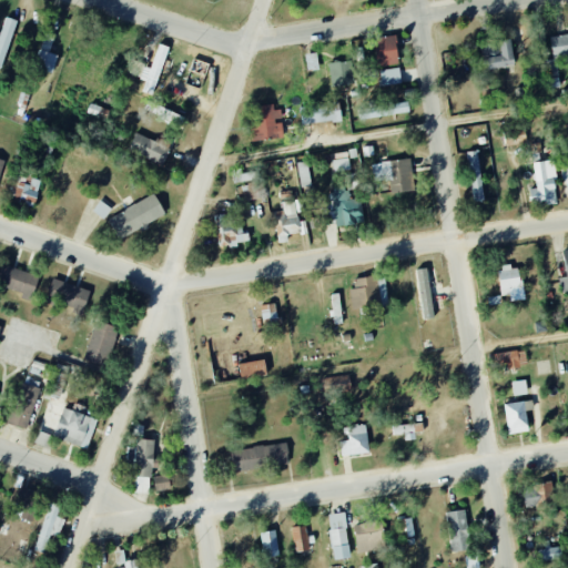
[(0,32),(0,68),(1,69),(17,21),(6,17),(0,32)]
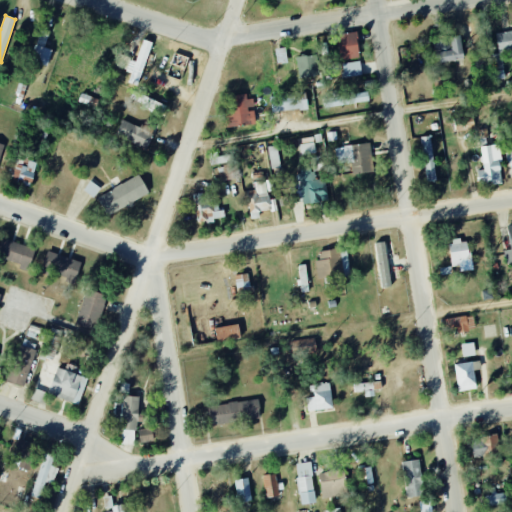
[(44,47),(49,31),(41,28),(30,61),(47,66),(52,50),(44,47)]
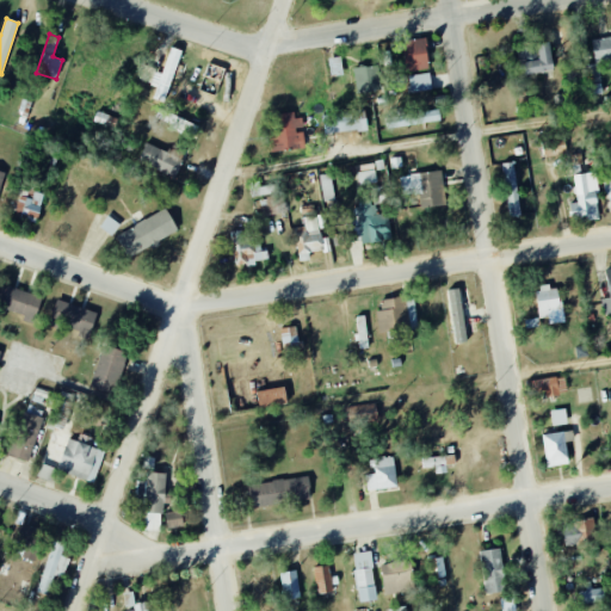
[(610,37),(592,38),(594,65),(585,65),(587,94),(602,93),(599,62),(610,61),(610,37)]
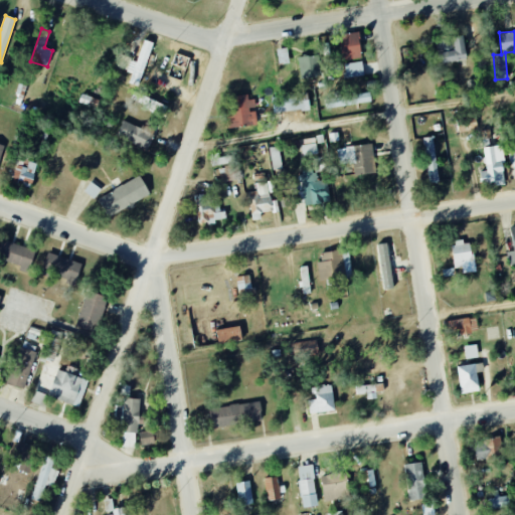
[(341,59),(360,58),(358,32),(339,34),(341,59)]
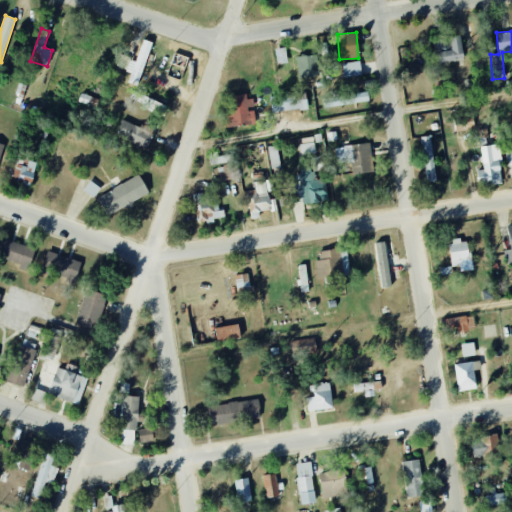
[(436,62),(462,60),(460,36),(435,37),(436,62)]
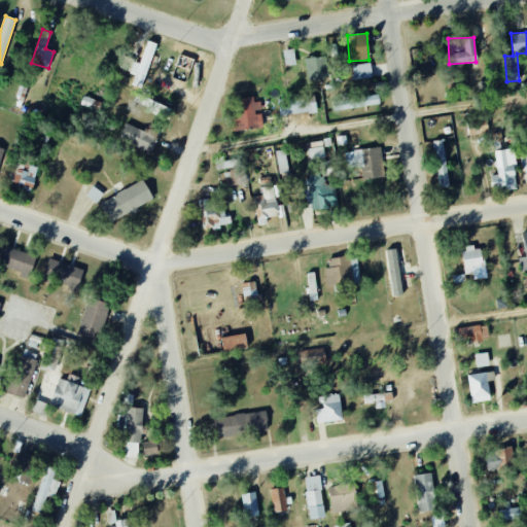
[(132,85),(143,89),(155,43),(146,40),(141,62),(124,57),(120,70),(135,73),(132,85)]
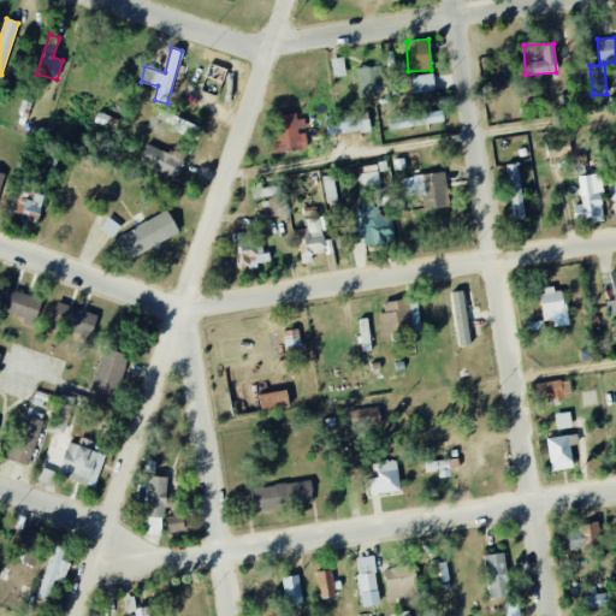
[(333,77),(345,75),(343,57),(330,59),(333,77)]
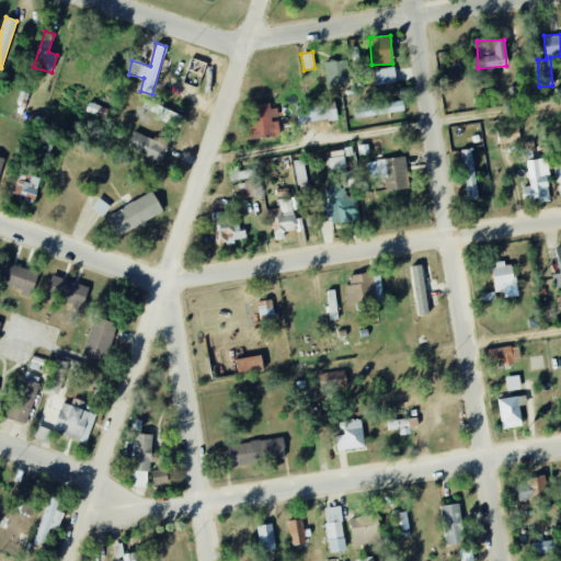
[(206,61),(190,58),(187,70),(203,75),(206,61)]
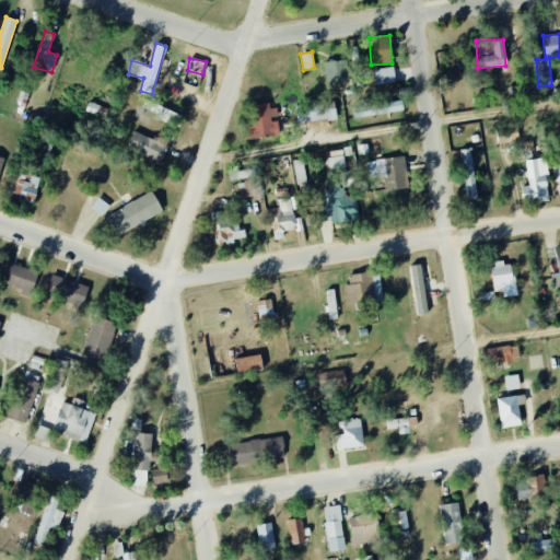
[(326,84),(347,84),(347,60),(325,61),(326,84)]
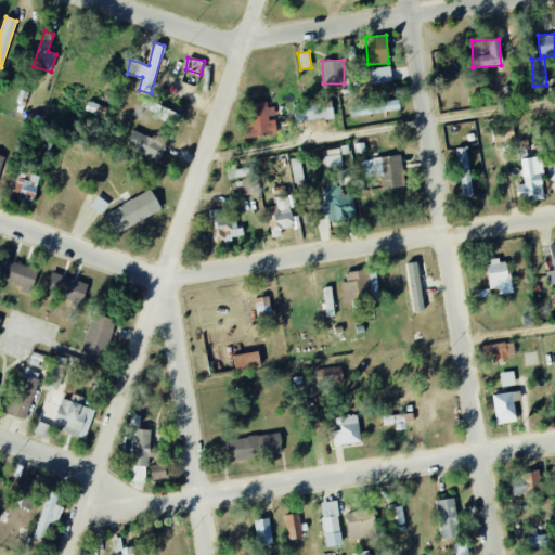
[(391,82),(390,66),(371,68),(372,84),(391,82)]
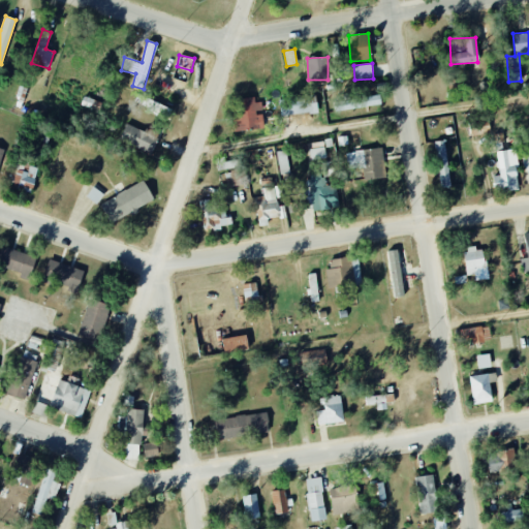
[(280,116),(317,113),(316,95),(279,99),(280,116)]
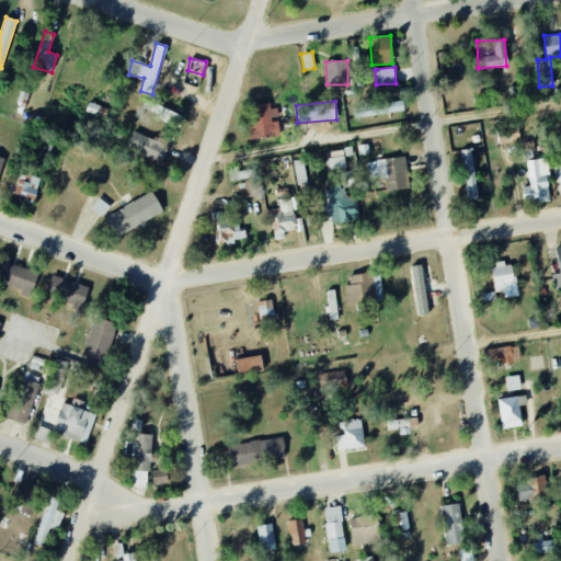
[(404,113),(403,102),(354,106),(355,117),(404,113)]
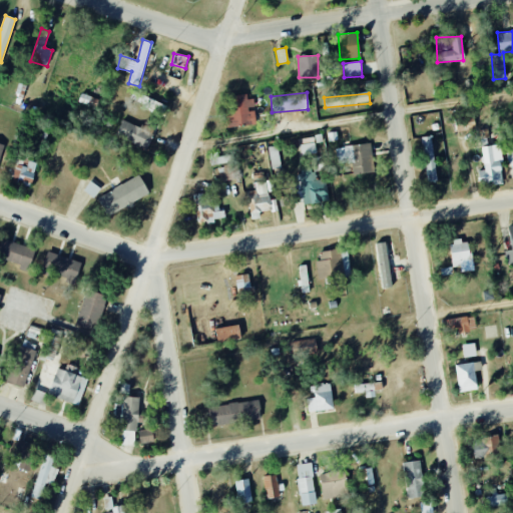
[(228,126),(255,124),(254,108),(253,95),(225,97),(228,126)]
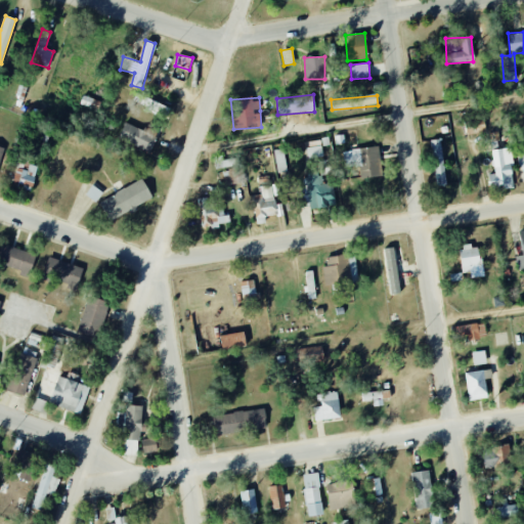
[(118,138),(148,153),(156,136),(125,122),(118,138)]
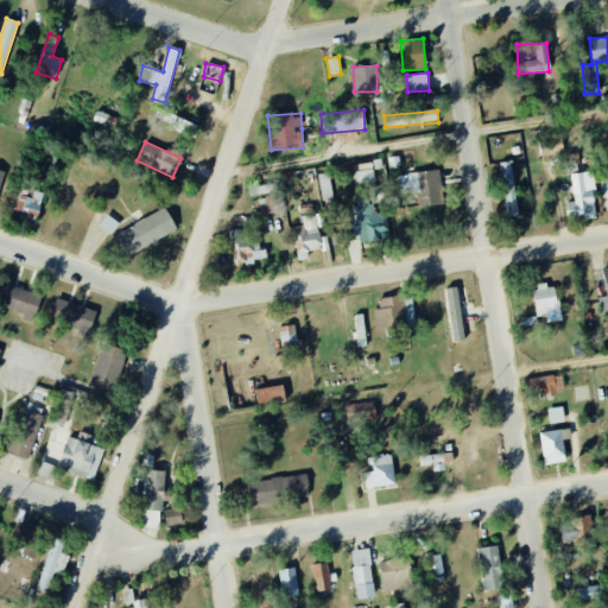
[(519,215),(510,162),(498,164),(507,217),(519,215)]
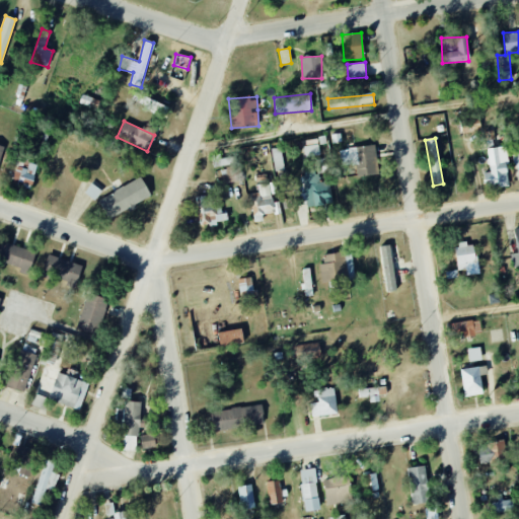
[(357,176),(377,174),(375,146),(339,148),(341,166),(356,165),(357,176)]
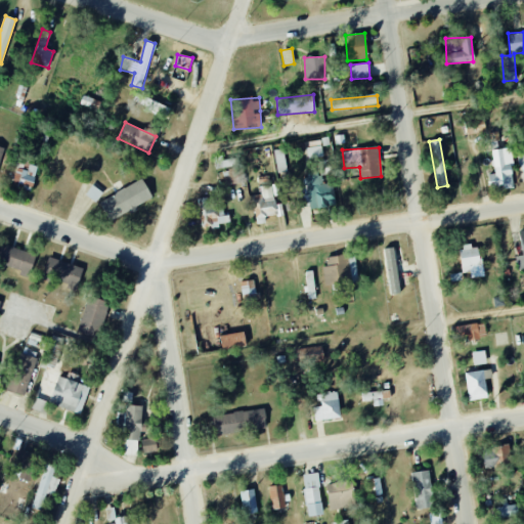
[(515,187),(510,147),(491,149),(494,173),(487,174),(490,190),(515,187)]
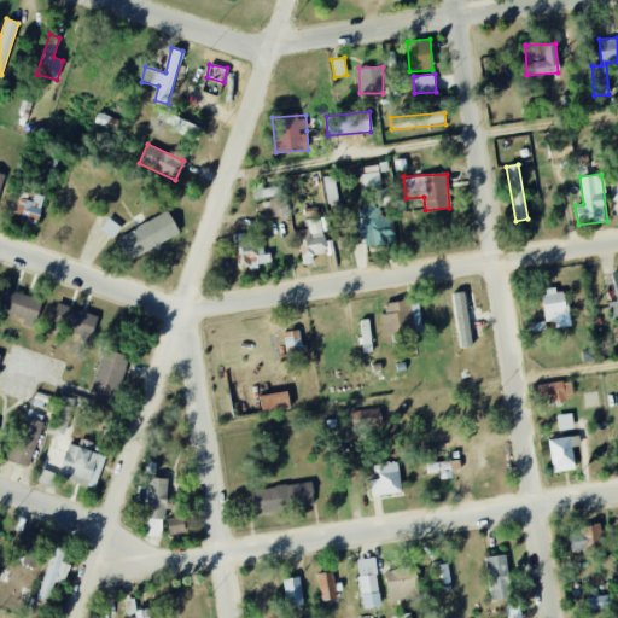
[(256,199),(281,194),(280,185),(255,188),(256,199)]
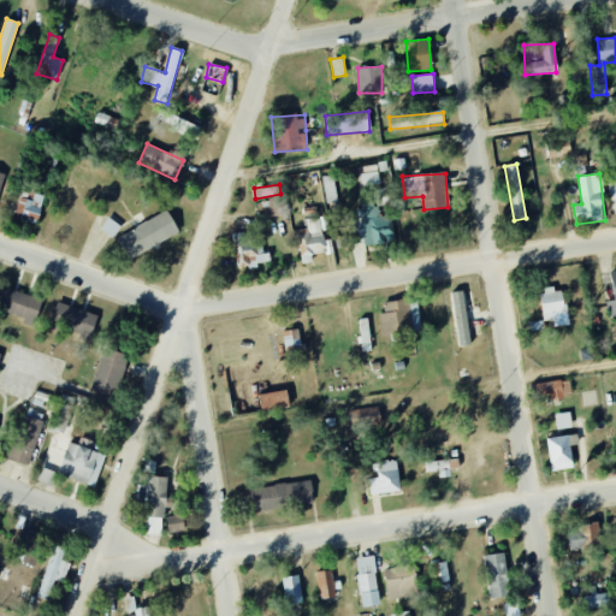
[(36,224),(45,195),(23,190),(16,219),(36,224)]
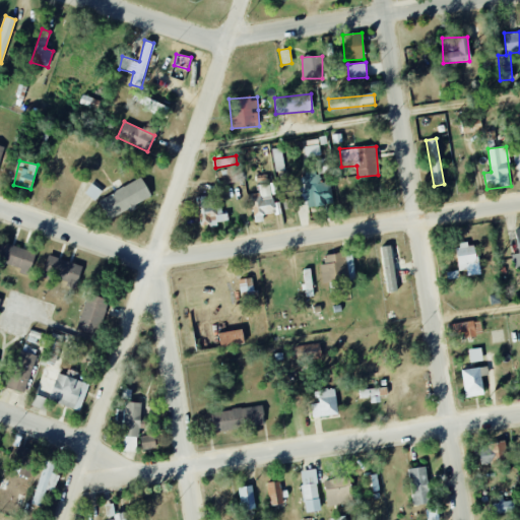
[(297,207),(332,203),(330,182),(320,183),(319,172),(299,175),(300,185),(295,185),(297,207)]
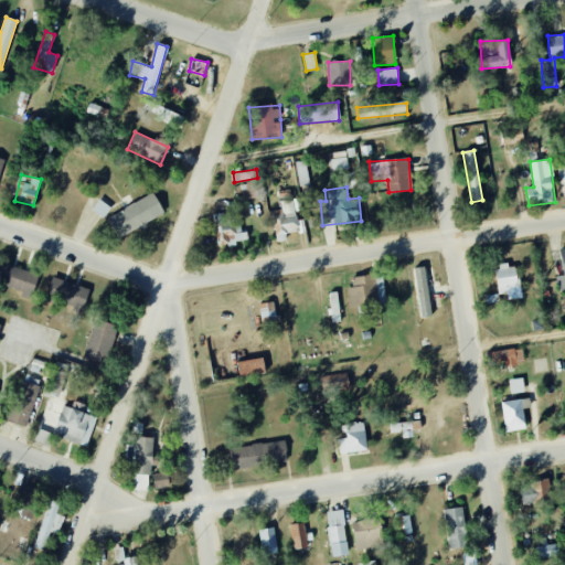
[(164,213),(152,192),(107,219),(119,238),(164,213)]
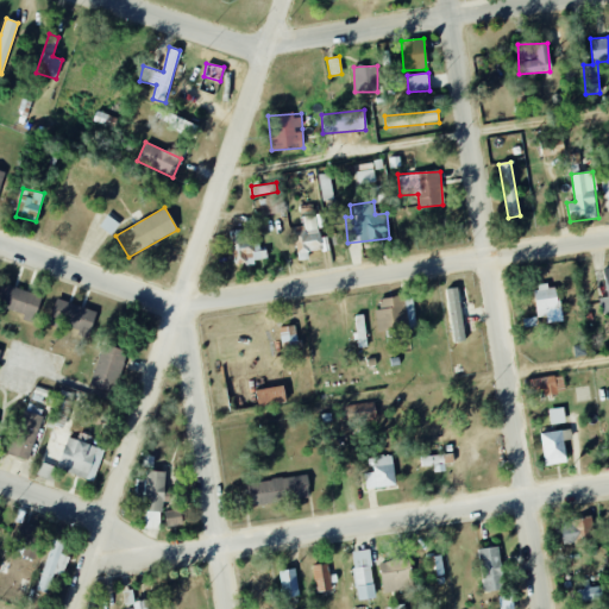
[(296,261),(308,259),(307,250),(321,249),(316,214),(302,217),(303,226),(293,227),(296,261)]
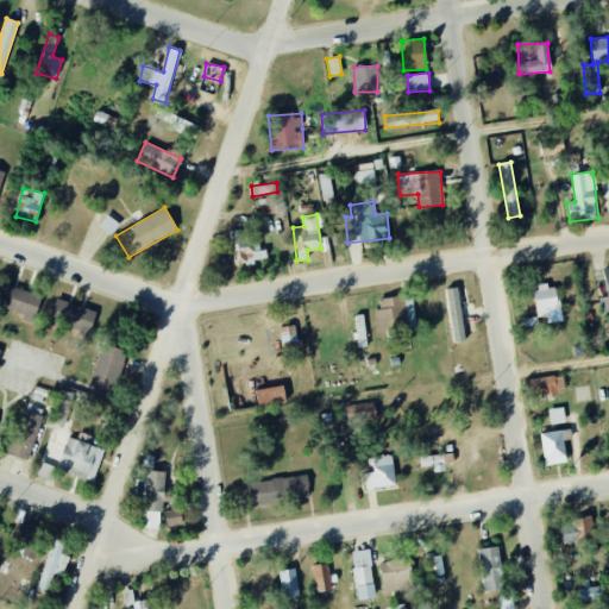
[(100,226),(111,234),(119,225),(108,215),(100,226)]
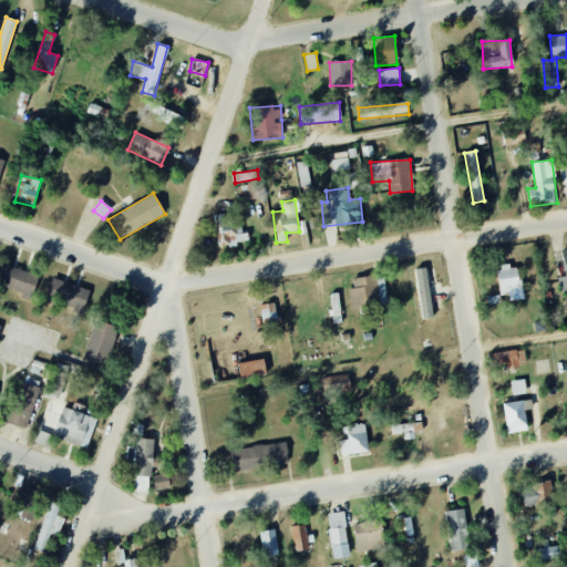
[(217,247),(237,245),(237,241),(248,240),(248,232),(241,233),(240,220),(226,222),(225,214),(214,215),(217,247)]
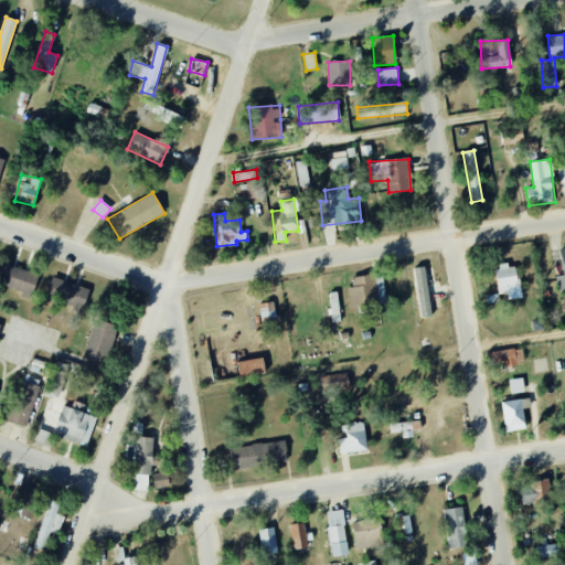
[(0,273),(0,283),(30,295),(36,276),(3,264),(0,273)]
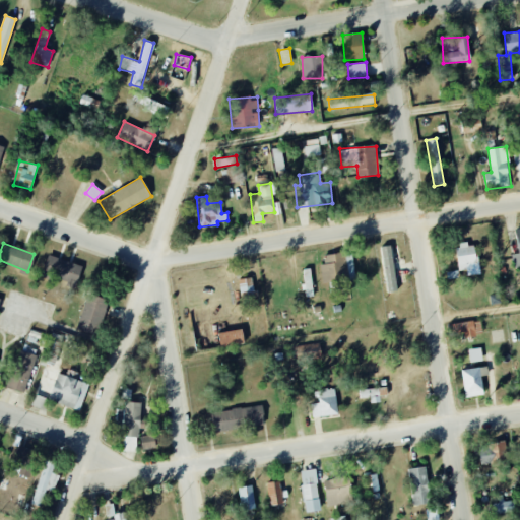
[(459,271),(466,270),(467,276),(478,274),(475,243),(456,245),(459,271)]
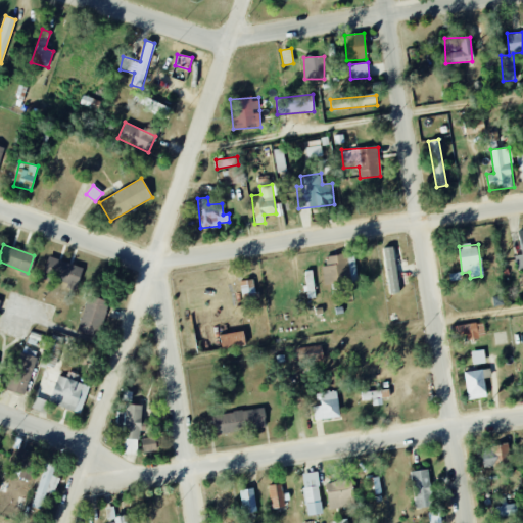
[(385,247),(387,293),(397,293),(395,247),(385,247)]
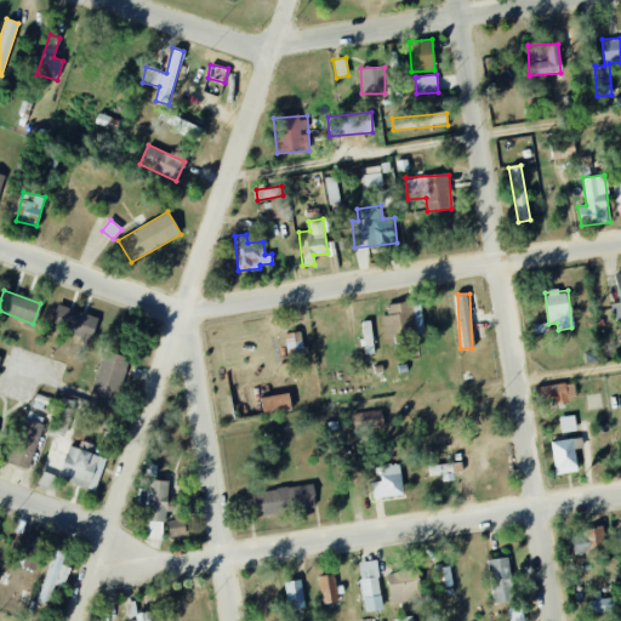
[(421,302),(383,306),(386,339),(423,335),(421,302)]
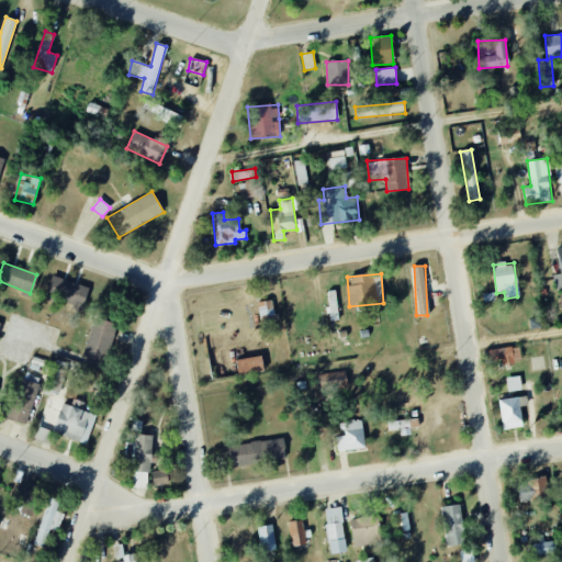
[(45,296),(81,308),(88,288),(52,276),(45,296)]
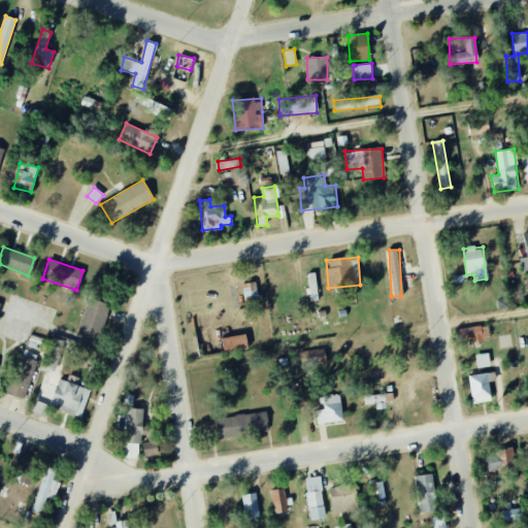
[(309,302),(318,301),(315,272),(306,273),(309,302)]
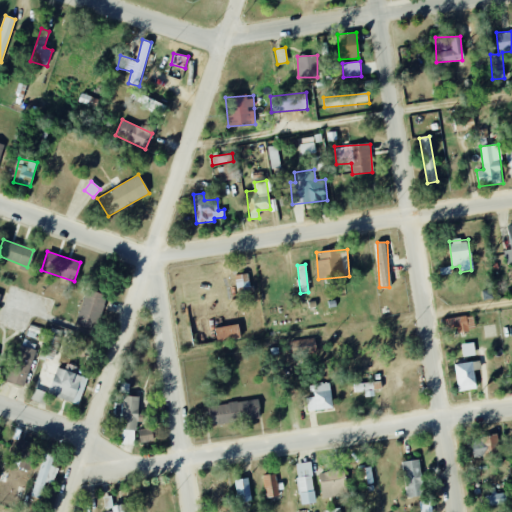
[(238,298),(253,295),(248,273),(233,276),(238,298)]
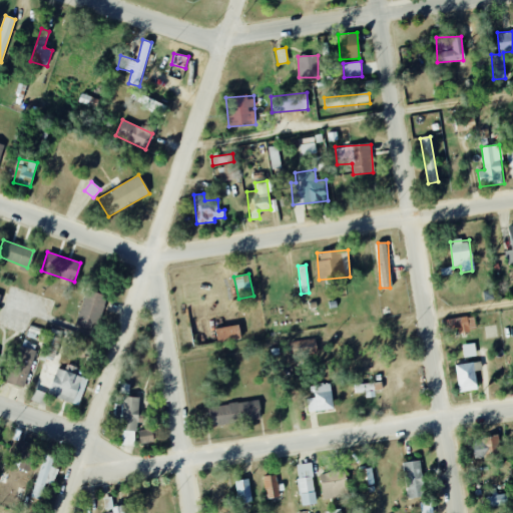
[(94,331),(105,296),(86,290),(75,325),(94,331)]
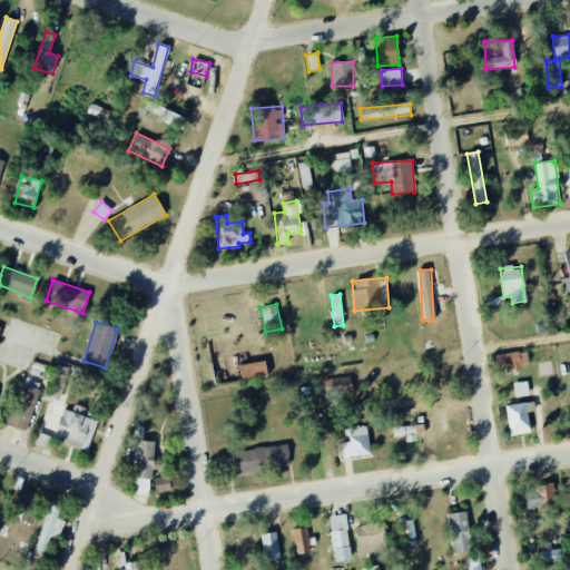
[(494,370),(529,366),(527,352),(492,355),(494,370)]
